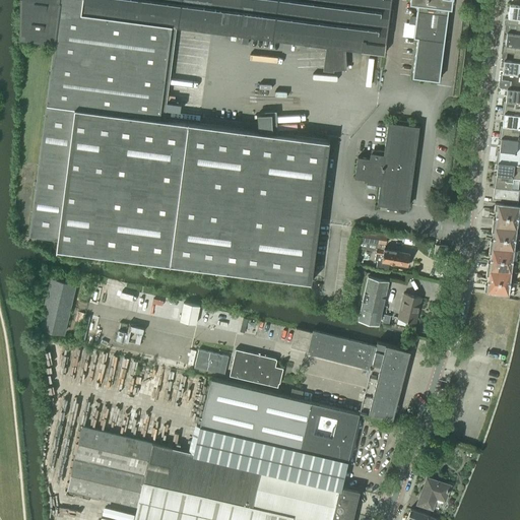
[(20,0),(20,39),(54,43),(30,217),(29,235),(57,239),(56,249),(310,281),(312,264),(328,141),(272,134),(271,114),(257,115),(257,132),(159,119),(171,26),(325,47),(345,49),(384,54),(388,22),(391,22),(392,11),(389,11),(390,0),(20,0)]
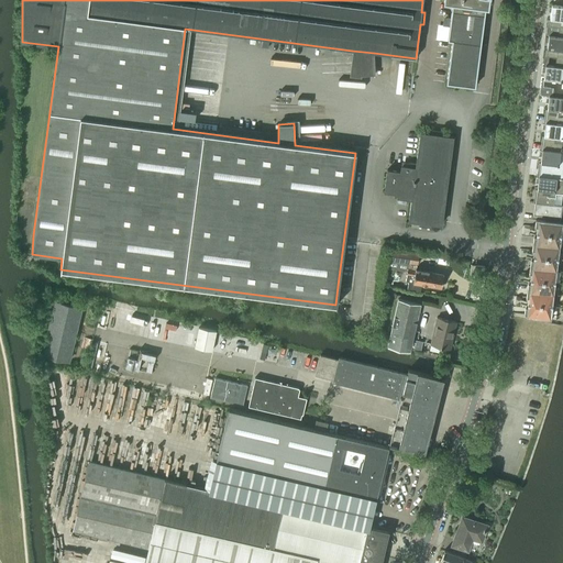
[(442,0),(443,1),(452,2),(448,40),(452,41),(446,83),(474,86),(485,7),(487,8),(487,0),(442,0)]
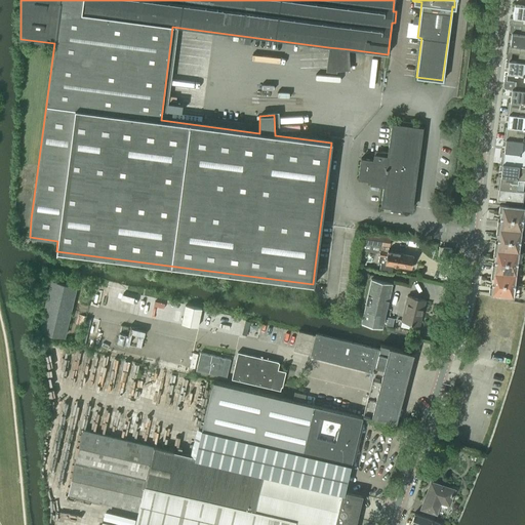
[(524,34),(524,5),(514,4),(513,18),(511,18),(511,24),(521,26),(520,34),(524,34)]
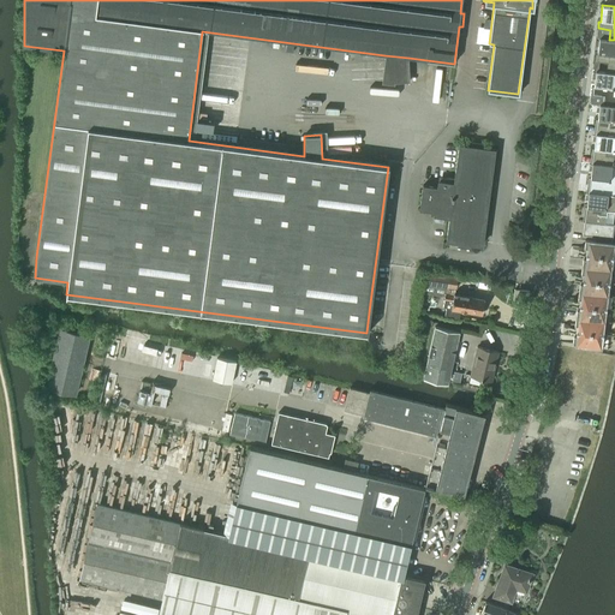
[(614,40),(609,40),(598,39),(597,54),(596,54),(595,61),(607,63),(605,72),(614,73),(614,40)]
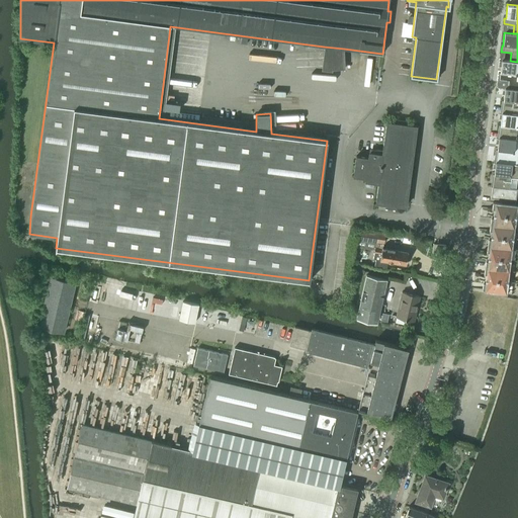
[(498,79),(497,87),(505,88),(507,88),(517,89),(517,62),(510,61),(502,60),(500,74),(499,74),(498,79)]
